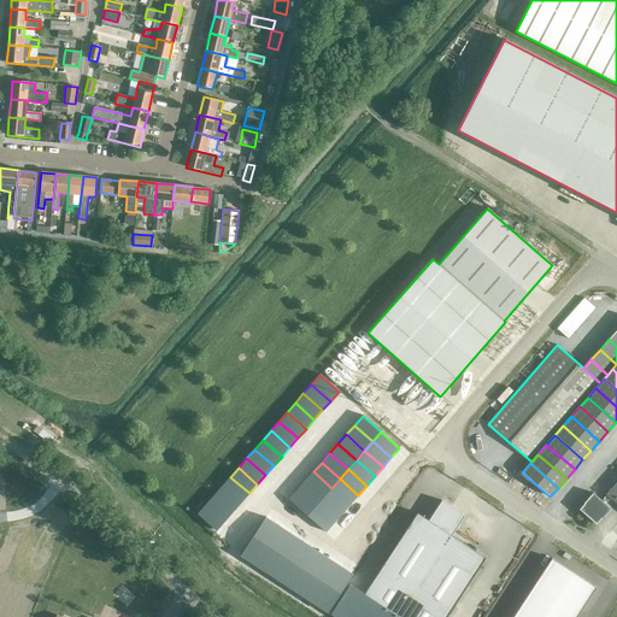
[(313,471),(305,481),(323,498),(331,488),(313,471)]
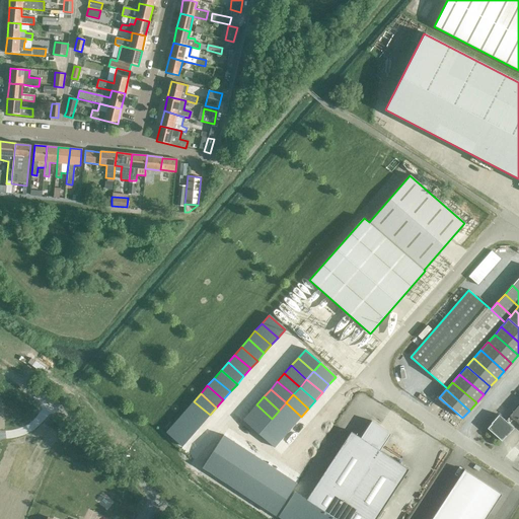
[(210,415),(194,401),(187,409),(203,423),(210,415)]
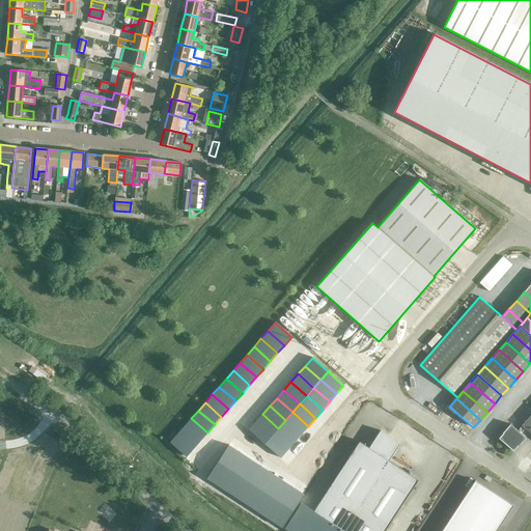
[(292,412),(285,420),(301,434),(308,426),(292,412)]
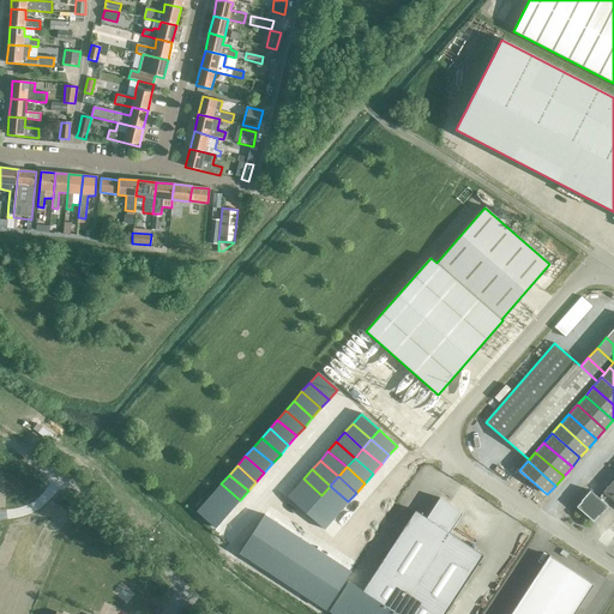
[(304,479),(295,488),(314,504),(321,495),(304,479)]
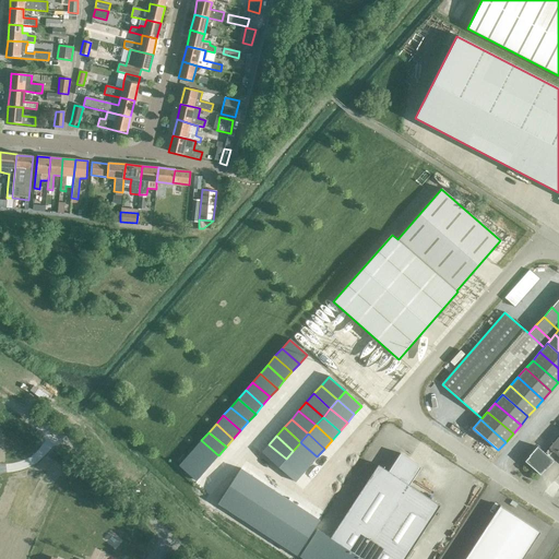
[(549,449),(552,451),(558,456),(558,436),(549,448),(549,449)]
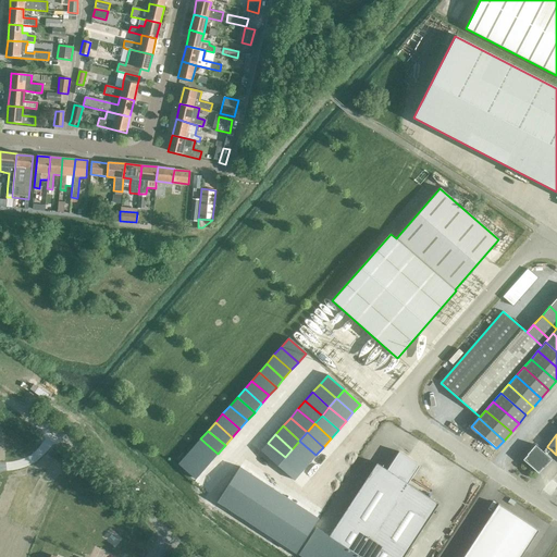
[(218,454),(200,438),(194,447),(210,462),(218,454)]
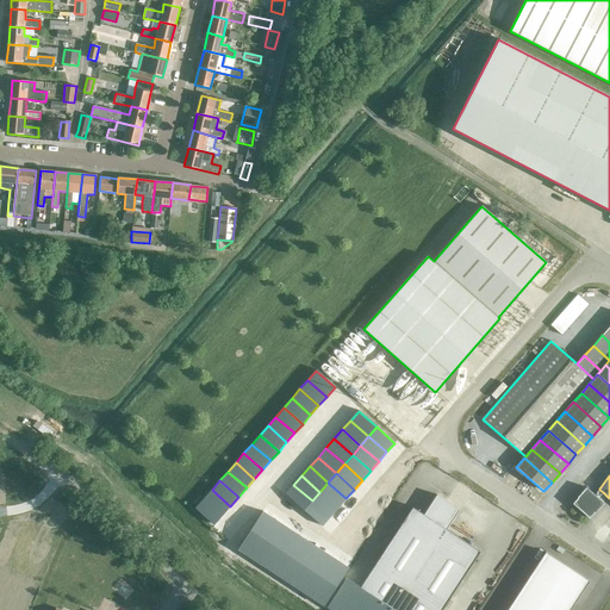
[(328,483),(319,492),(338,508),(346,498),(328,483)]
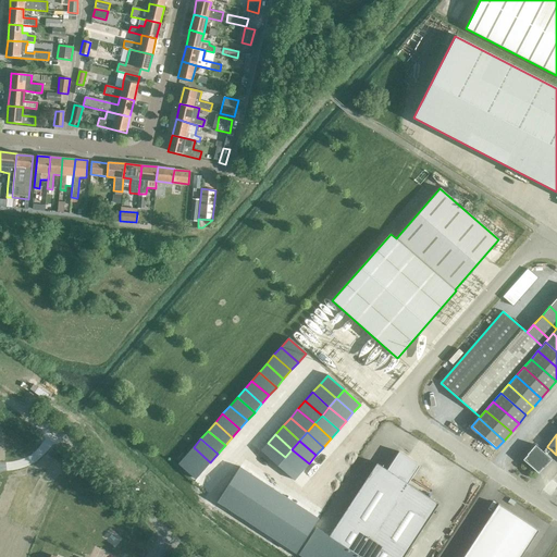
[(268,443),(260,452),(277,466),(285,457),(268,443)]
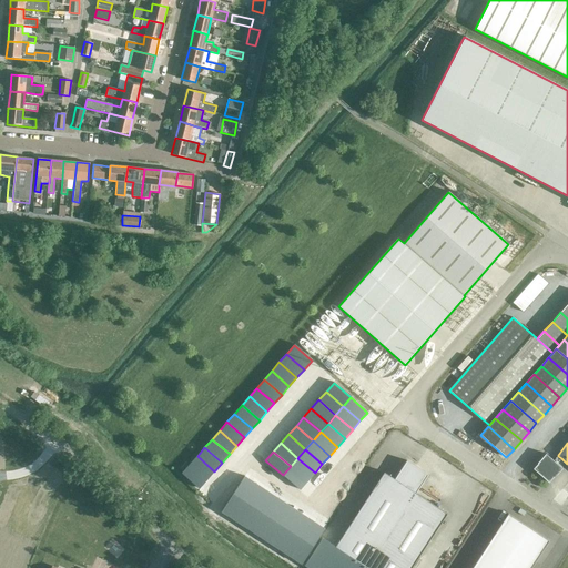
[(563,469),(557,464),(561,458),(558,456),(554,462),(546,454),(537,464),(538,464),(534,469),(549,483),(554,478),(563,469)]
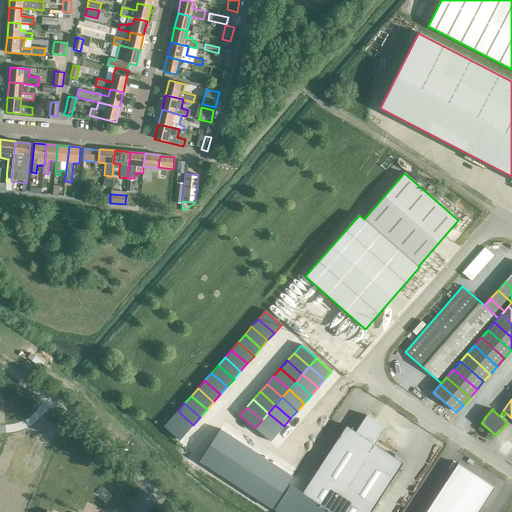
[(193,425),(178,411),(171,419),(187,432),(193,425)]
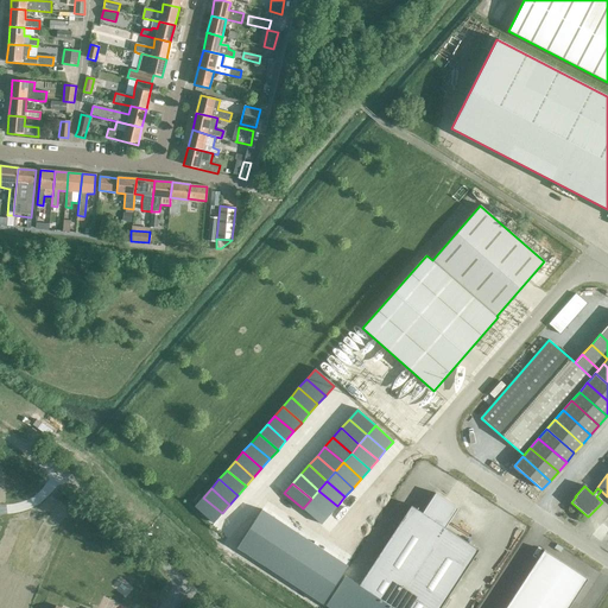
[(318,491),(311,499),(329,515),(337,506),(318,491)]
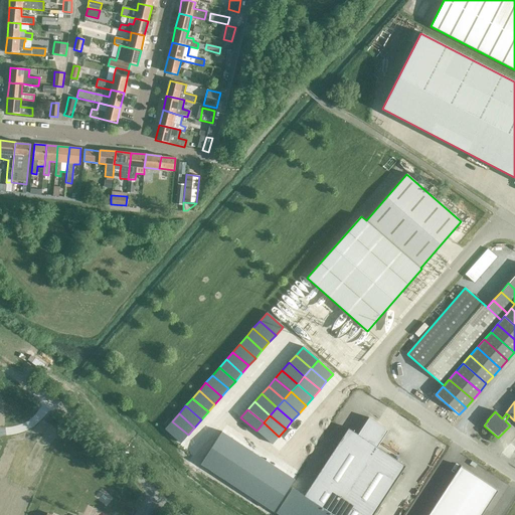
[(293,488),(276,513),(279,514),(373,514),(405,466),(377,448),(387,431),(371,419),(368,418),(357,435),(348,428),(304,496),(293,488)]
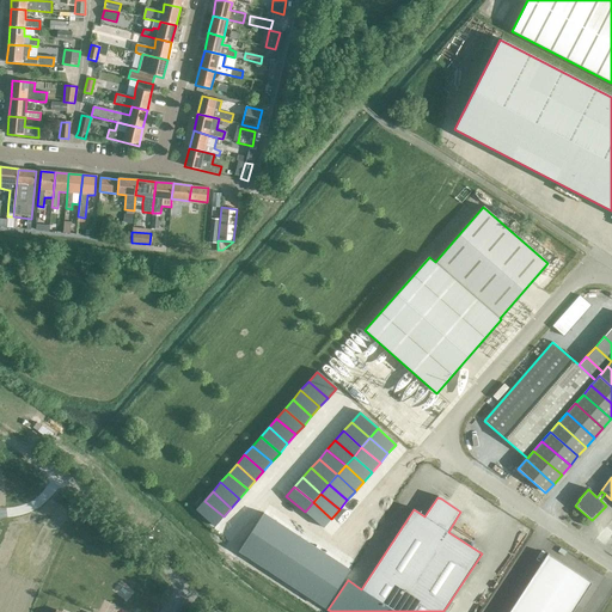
[(224,516),(204,501),(196,510),(215,527),(224,516)]
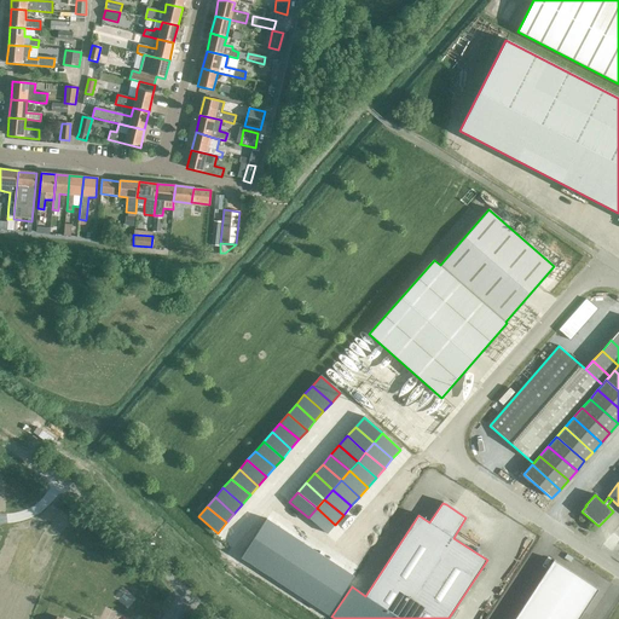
[(317,508),(308,518),(327,534),(335,525),(317,508)]
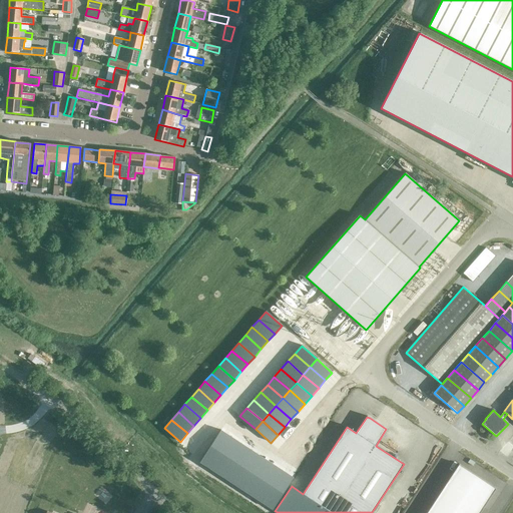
[(222,430),(198,458),(208,466),(230,438),(222,430)]
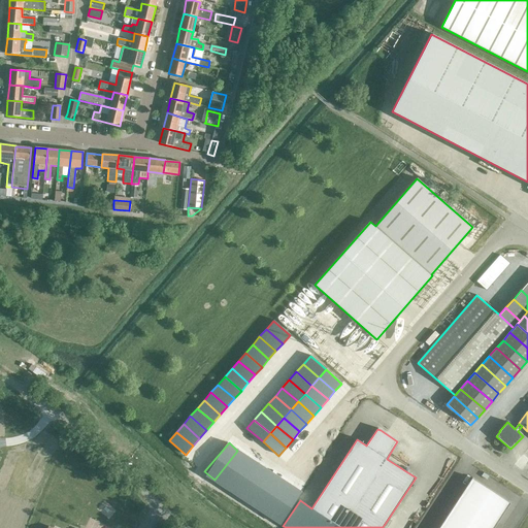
[(238,451),(215,481),(224,488),(246,459),(238,451)]
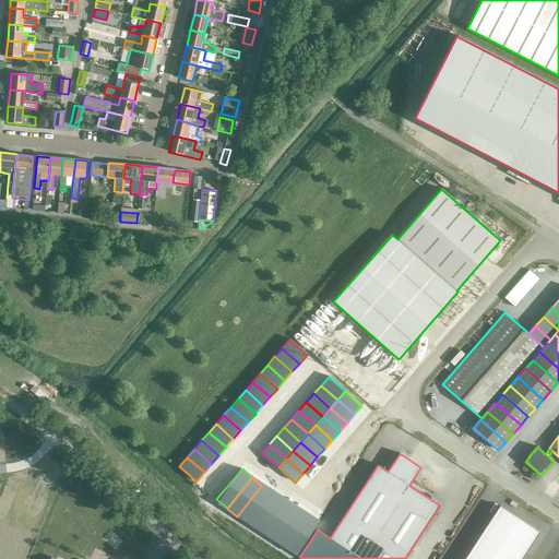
[(261,486),(237,516),(246,523),(271,494),(261,486)]
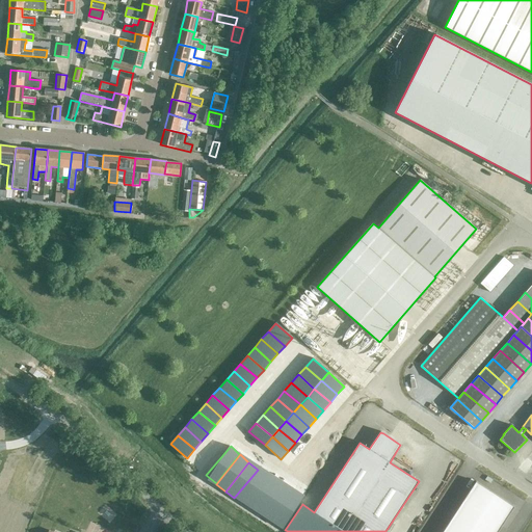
[(258,470),(234,499),(244,505),(266,478),(258,470)]
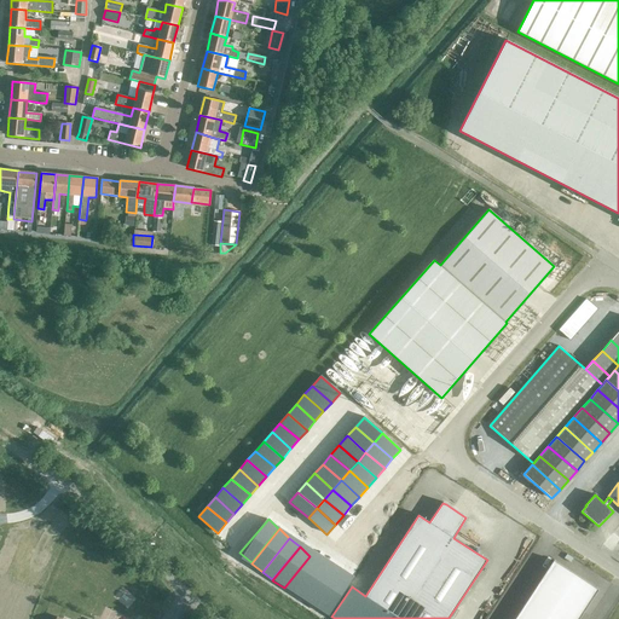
[(311,556),(284,588),(296,595),(319,563),(311,556)]
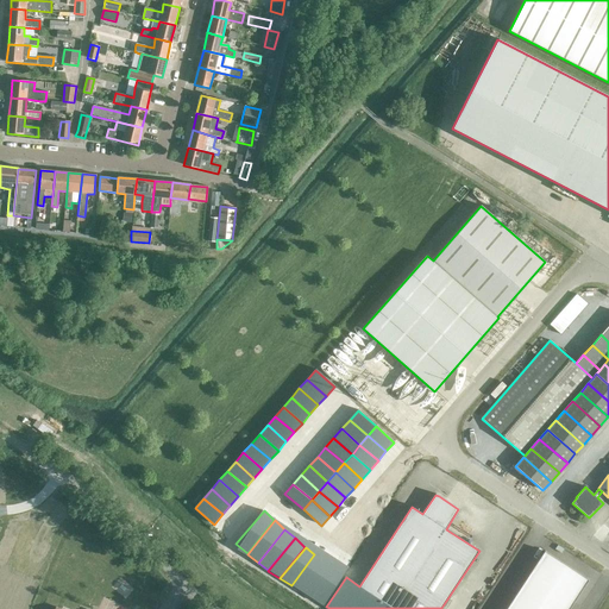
[(545,552),(538,563),(559,577),(566,566),(545,552)]
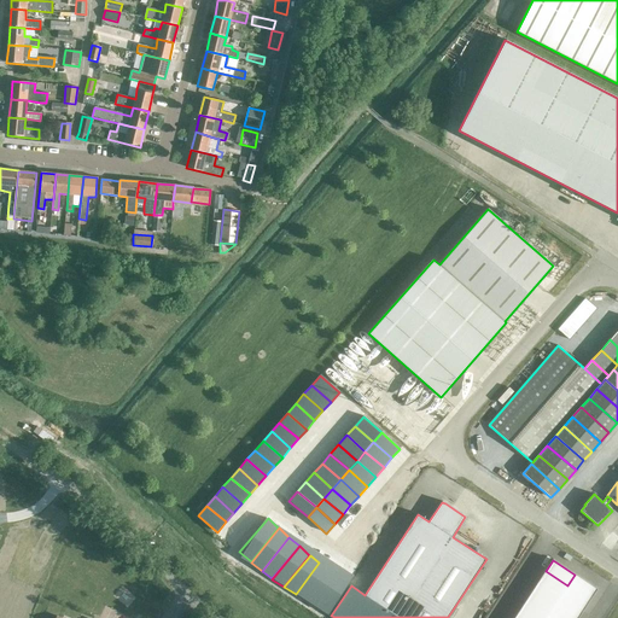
[(322,565),(298,598),(312,605),(334,573),(322,565)]
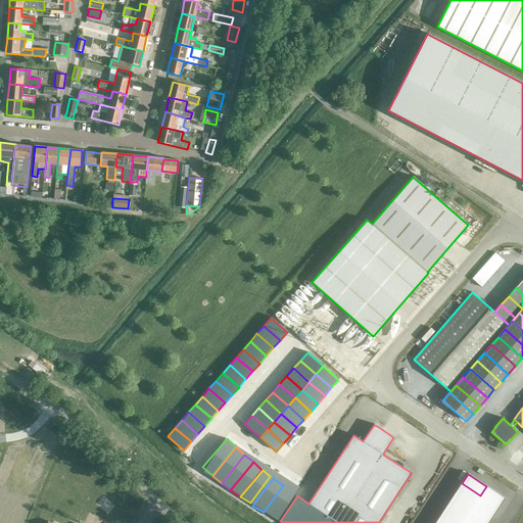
[(462,483),(456,492),(474,505),(480,495),(462,483)]
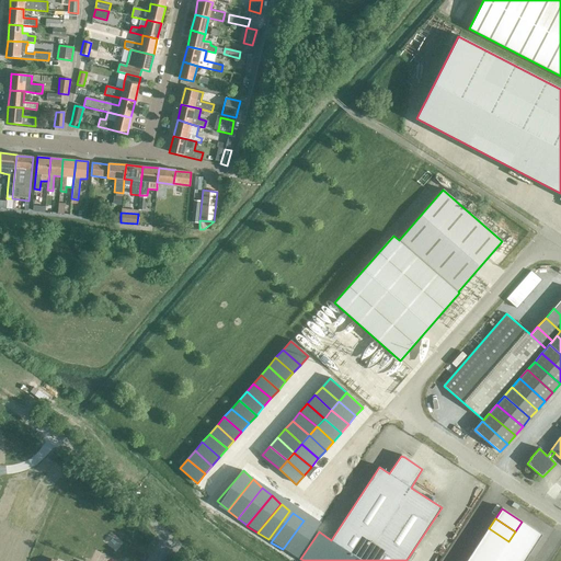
[(522,522),(515,531),(536,545),(542,535),(522,522)]
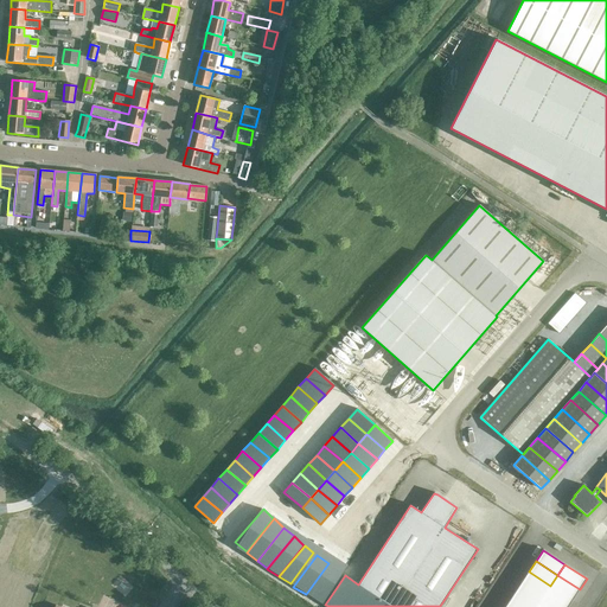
[(332,566),(308,596),(320,604),(345,575),(332,566)]
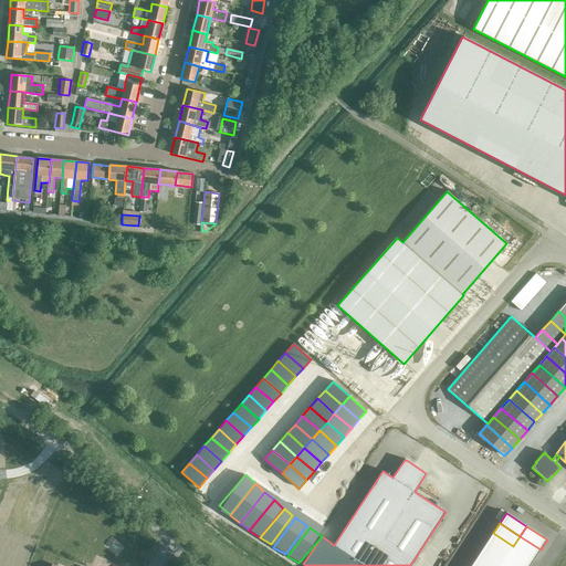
[(493,533),(486,543),(506,556),(513,546),(493,533)]
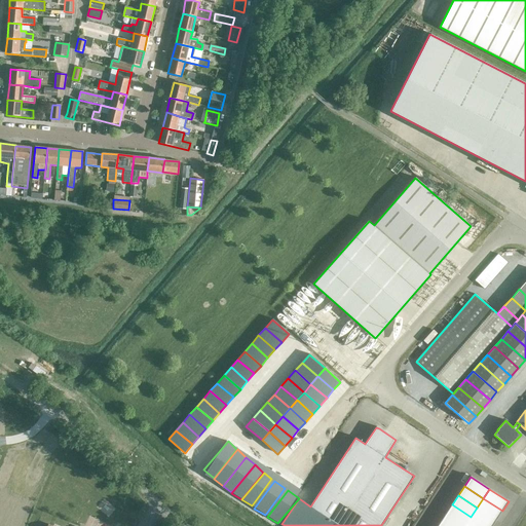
[(483,498),(477,508),(496,520),(502,511),(483,498)]
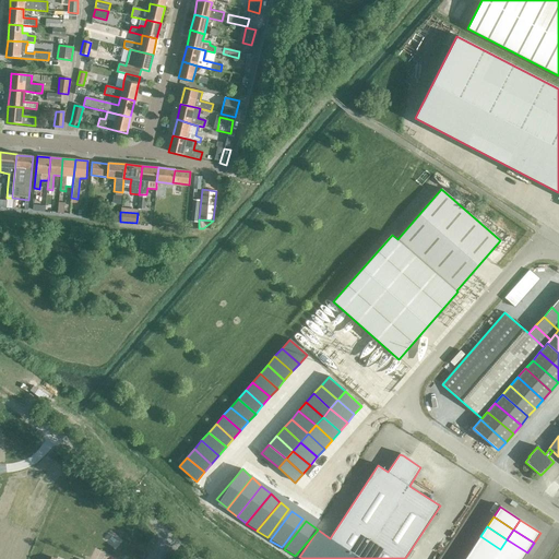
[(480,536),(474,546),(494,558),(500,549),(480,536)]
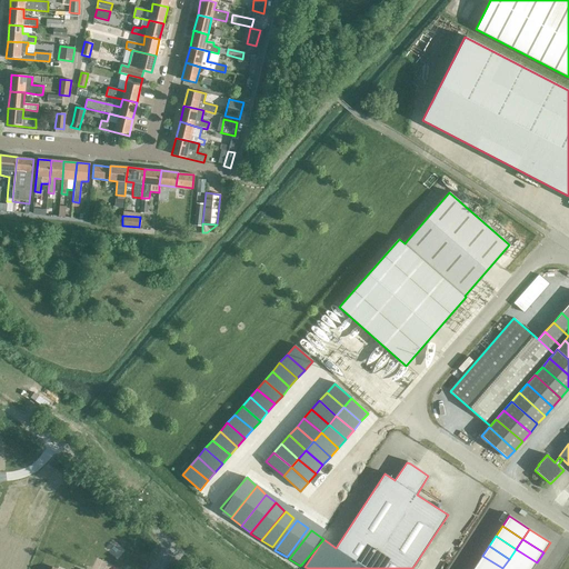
[(516,549),(509,559),(525,568),(531,568),(537,562),(516,549)]
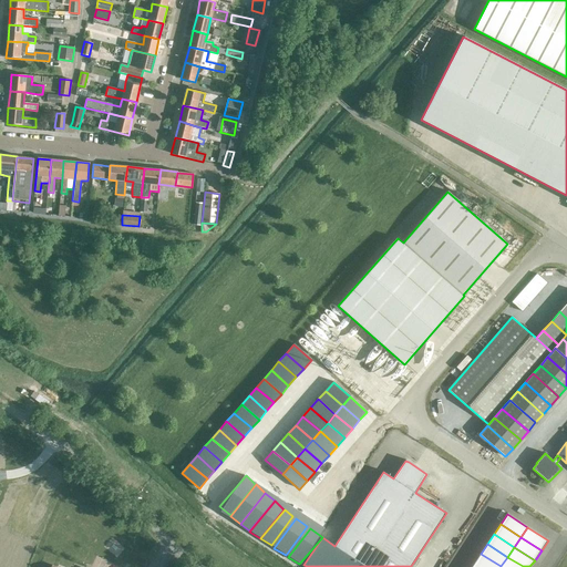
[(501,566),(481,554),(474,564),(478,566),(501,566)]
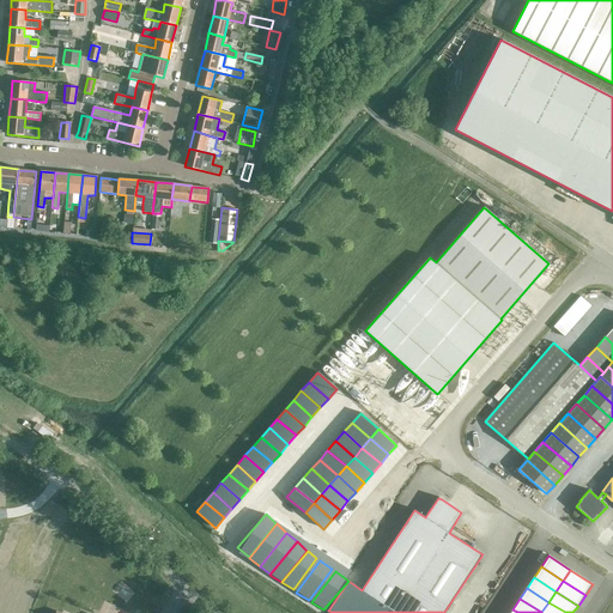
[(565,612),(548,602),(541,612),(565,612)]
